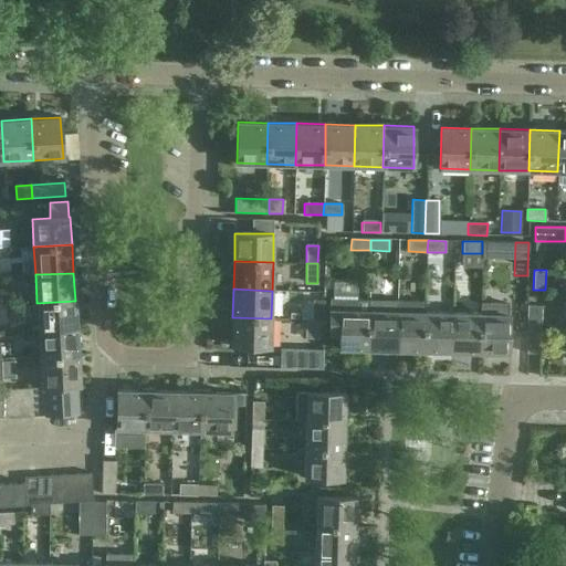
[(312,300),(312,320),(324,320),(324,300),(312,300)]
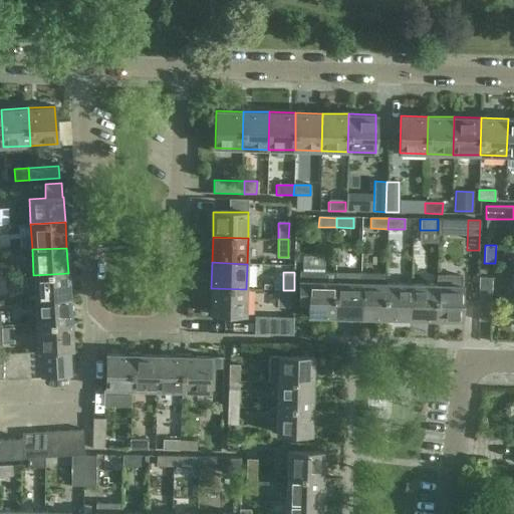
[(335,282),(334,282),(335,273),(299,272),(298,306),(308,306),(308,316),(334,317),(335,282)]
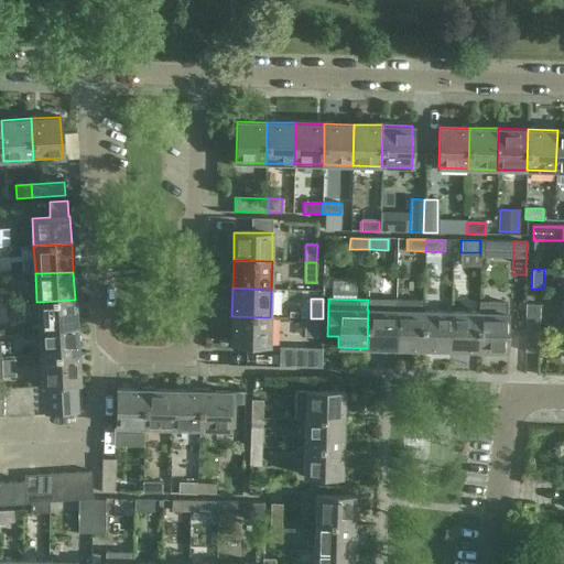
[(77,327),(75,300),(36,302),(39,329),(77,327)]
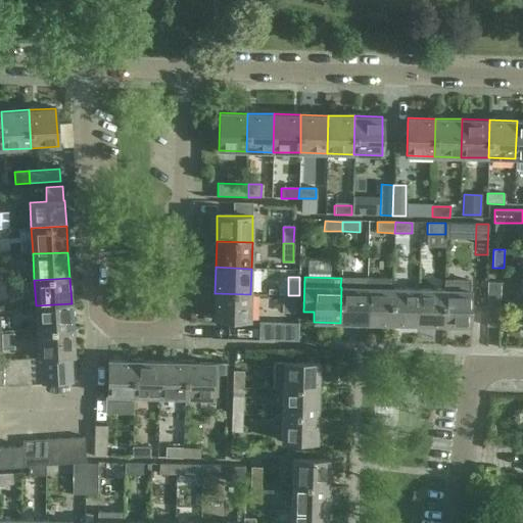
[(340,323),(366,324),(368,279),(367,278),(366,287),(341,287),(340,323)]
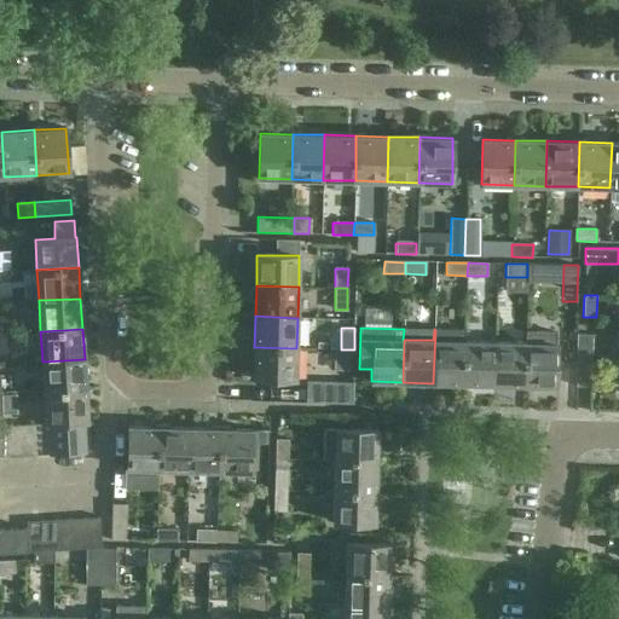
[(433,383),(463,383),(464,341),(464,330),(435,330),(433,383)]
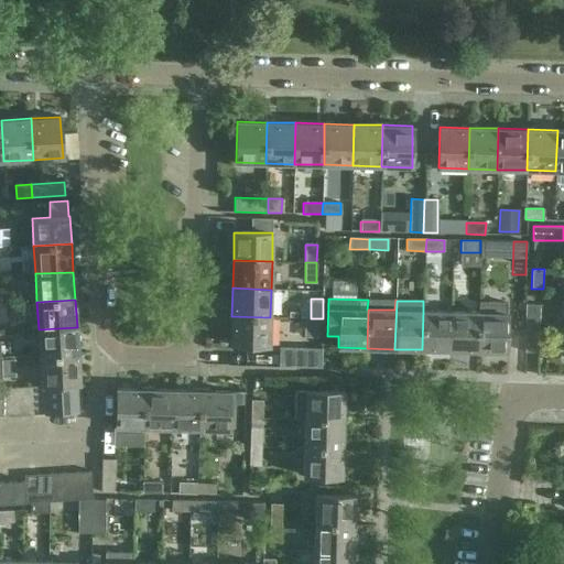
[(525,318),(539,320),(539,304),(525,304),(525,318)]
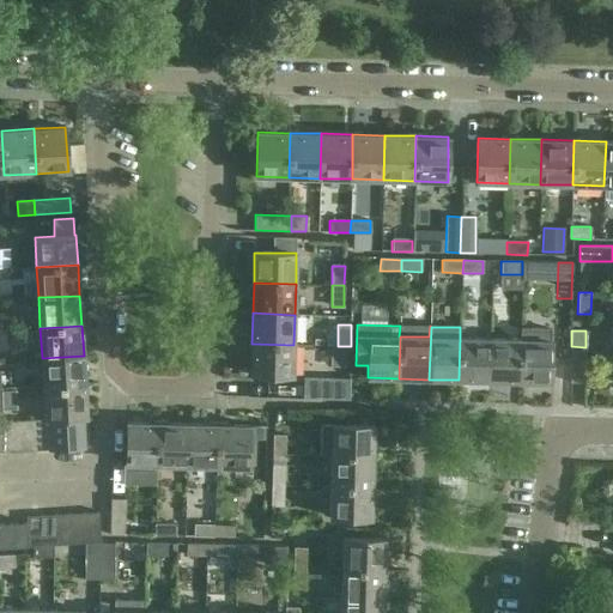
[(491,339),(460,338),(459,380),(490,381),(491,339)]
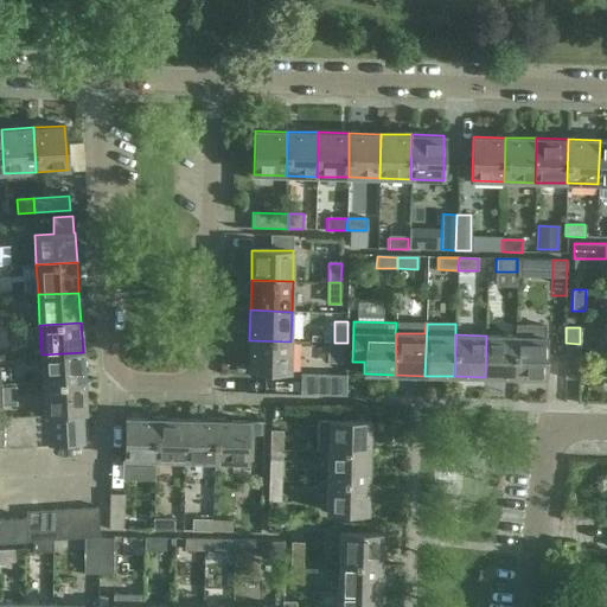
[(516,337),(486,336),(485,377),(515,378),(516,337)]
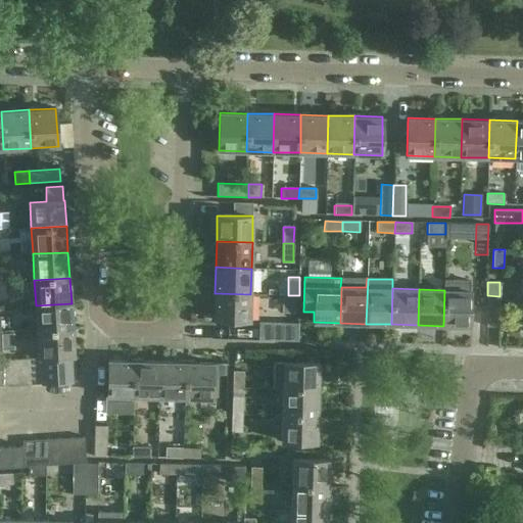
[(444,290),(443,326),(469,327),(470,290),(444,290)]
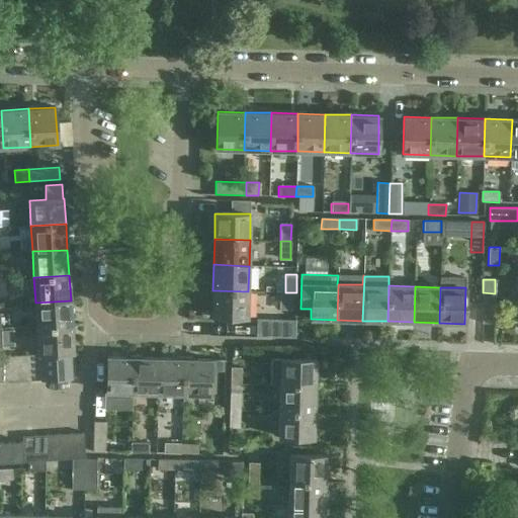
[(248,291),(212,290),(211,317),(248,318),(248,291)]
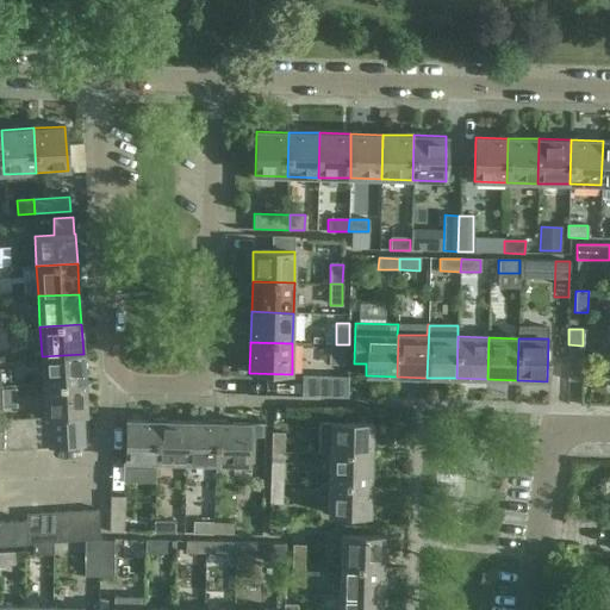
[(583,346),(568,344),(567,380),(583,380),(583,346)]
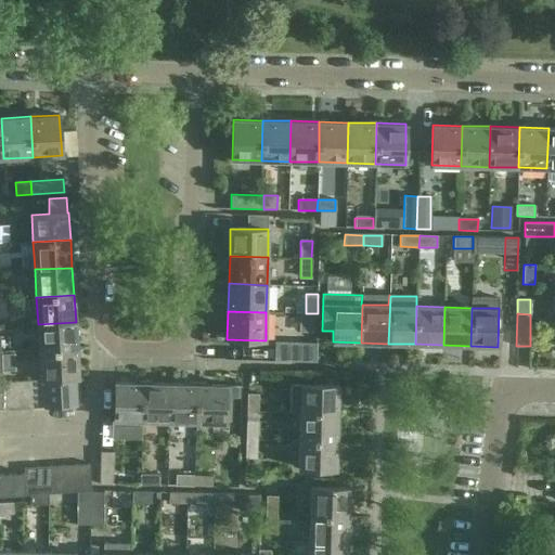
[(77,349),(76,322),(38,324),(39,351),(77,349)]
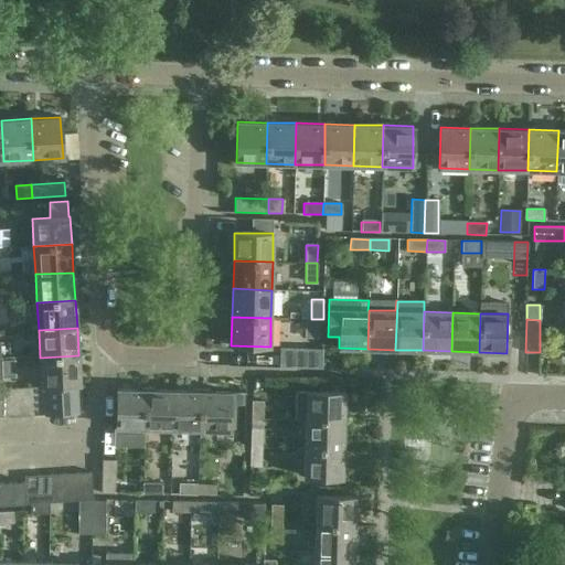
[(280,348),(280,366),(288,368),(322,369),(322,354),(322,349),(280,348)]
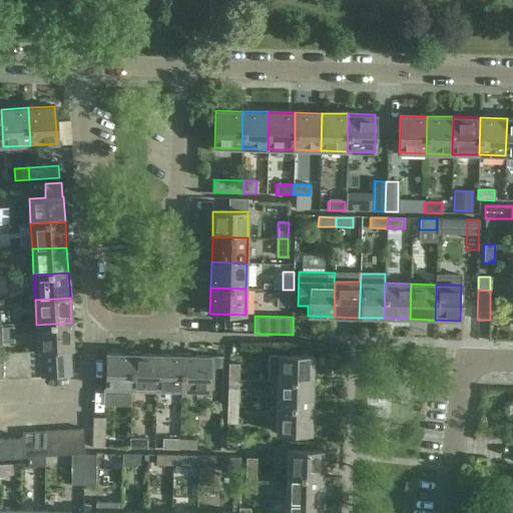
[(71,323),(36,325),(38,352),(40,351),(52,351),(54,376),(66,375),(70,375),(68,350),(73,349),(71,323)]
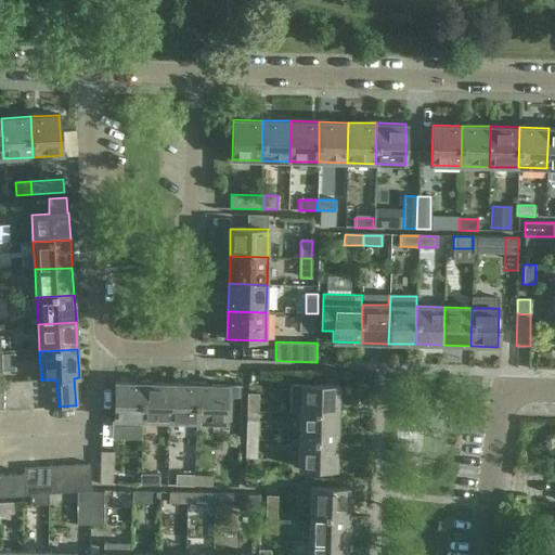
[(31,408),(44,407),(43,379),(41,381),(30,381),(31,408)]
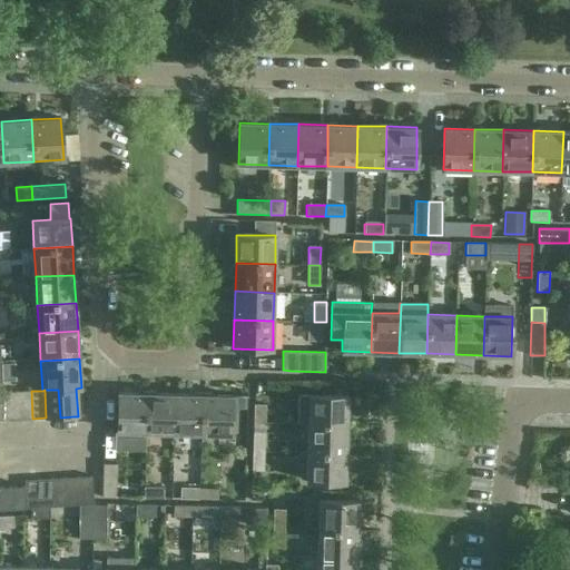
[(46,418),(60,418),(58,390),(45,390),(46,418)]
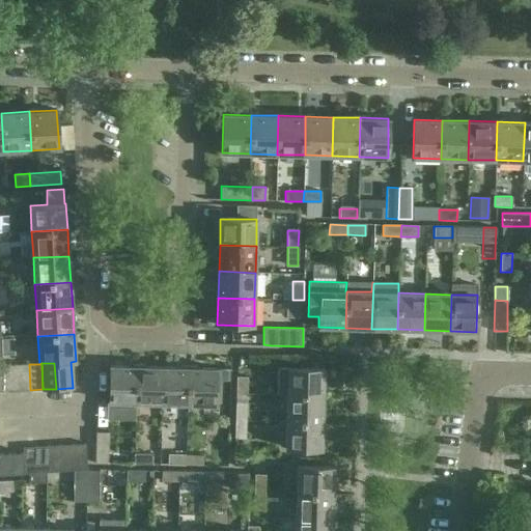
[(18,391),(30,390),(29,364),(16,365),(18,391)]
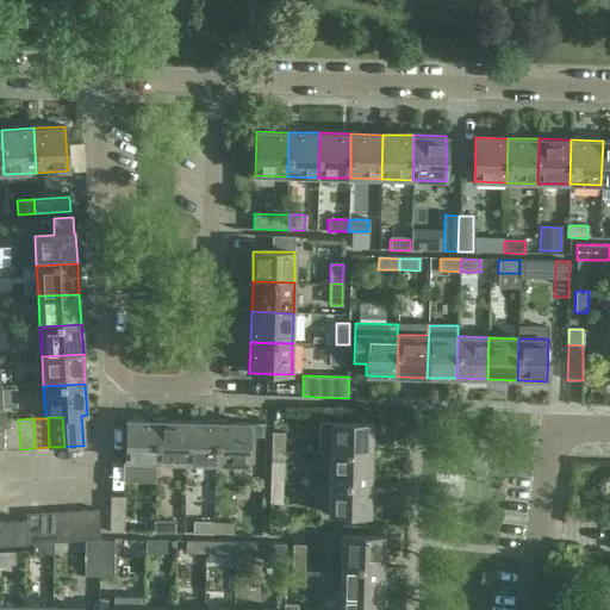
[(6,450),(20,449),(18,419),(5,421),(6,450)]
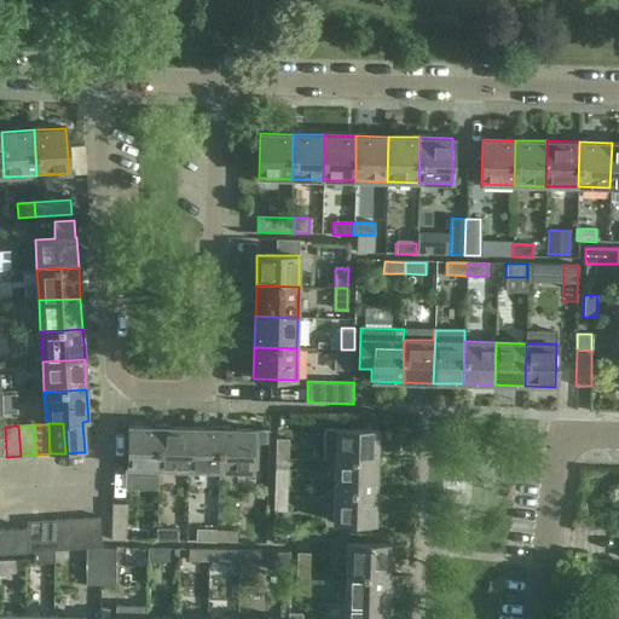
[(158,469),(160,427),(128,426),(127,469),(158,469)]
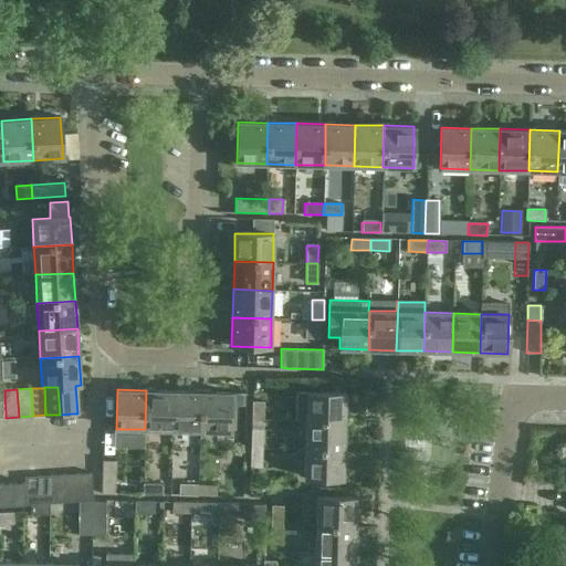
[(174,391),(146,390),(145,429),(173,430),(174,391)]
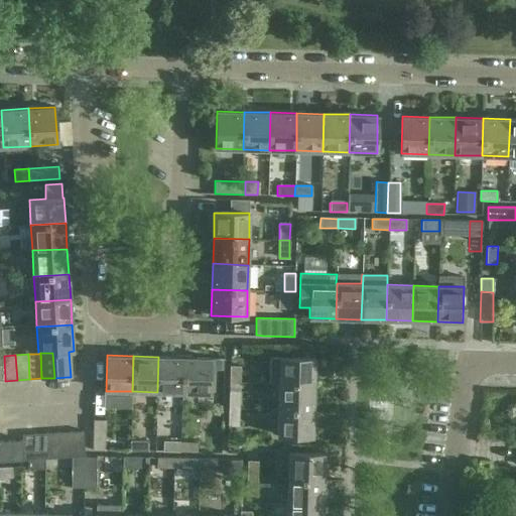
[(184,357),(158,357),(157,392),(183,392),(184,357)]
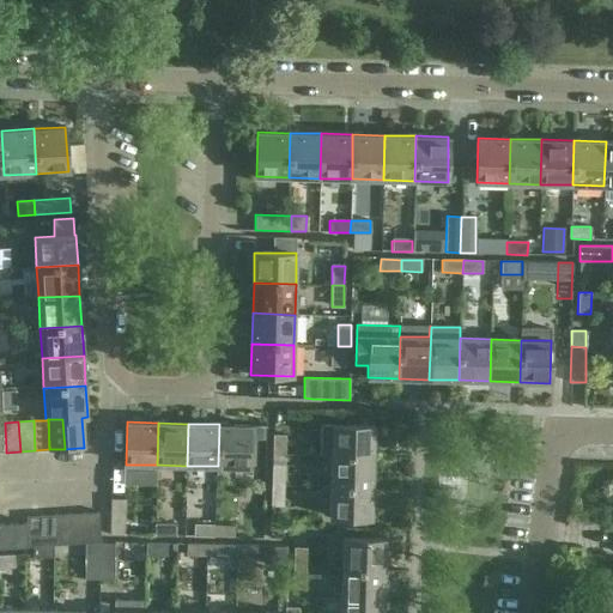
[(249,425),(219,424),(218,466),(248,467),(249,425)]
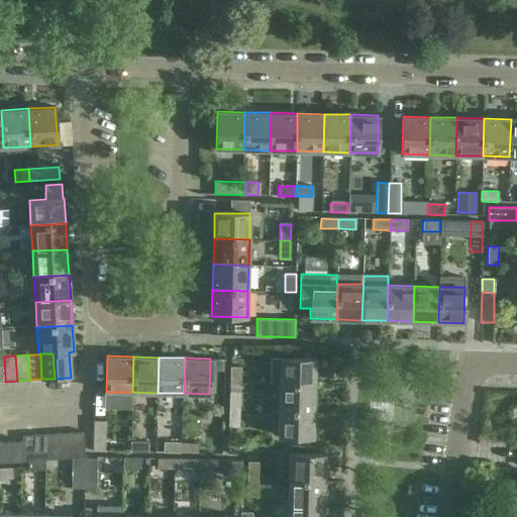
[(280,385),(315,386),(316,359),(281,358),(280,385)]
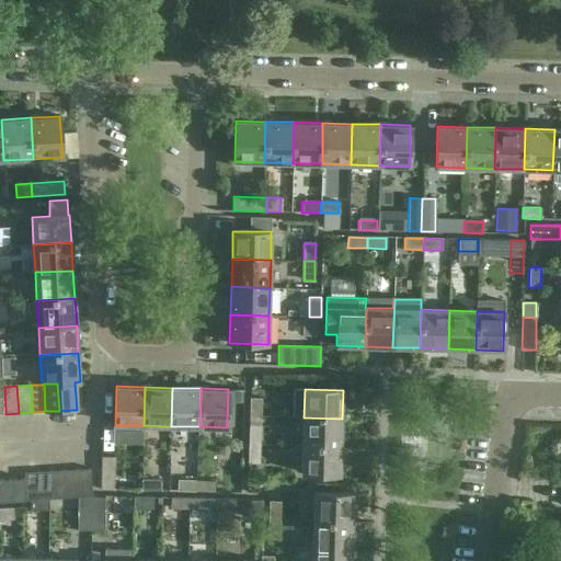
[(261,398),(250,398),(249,418),(261,418),(261,398)]
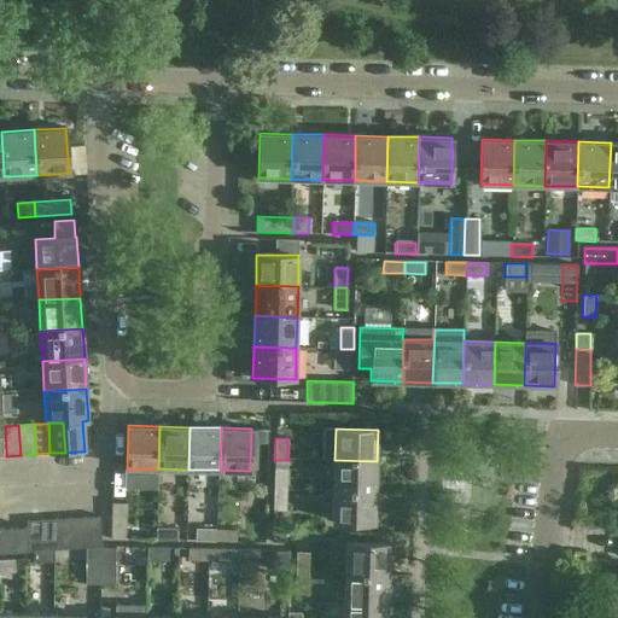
[(375,491),(377,461),(334,460),(333,490),(375,491)]
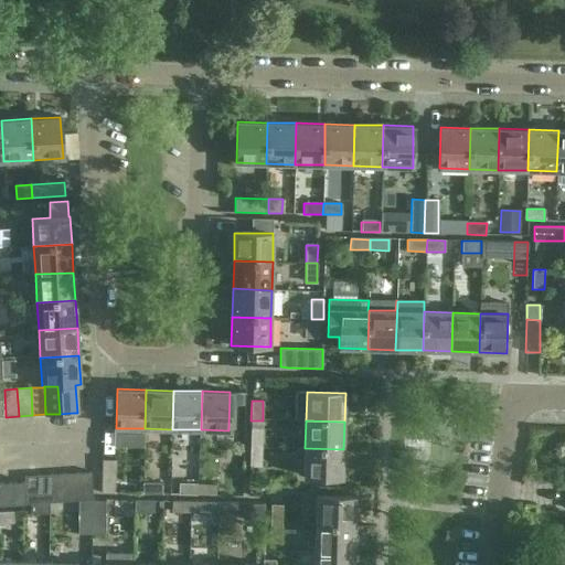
[(262,447),(263,427),(251,427),(249,447),(262,447)]
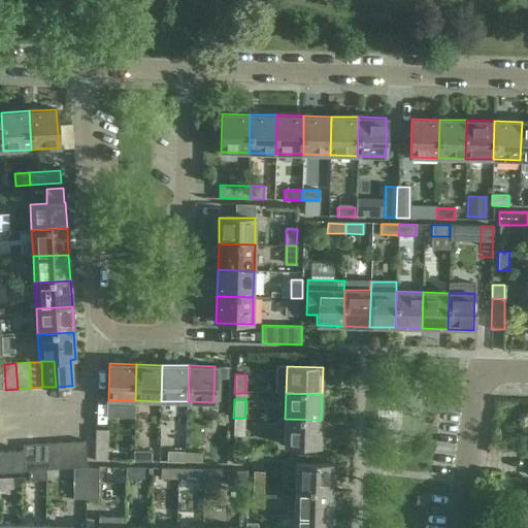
[(233,436),(243,437),(244,418),(233,418),(233,436)]
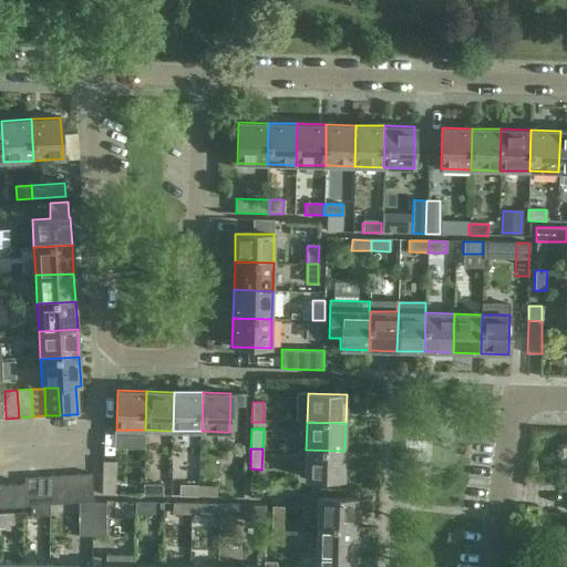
[(344,451),(306,450),(305,478),(343,480),(344,451)]
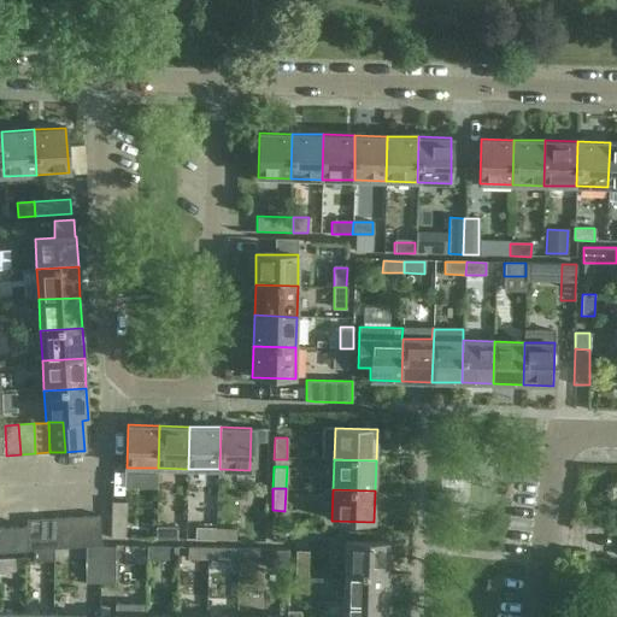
[(111,501),(111,515),(110,538),(125,538),(127,501),(111,501)]
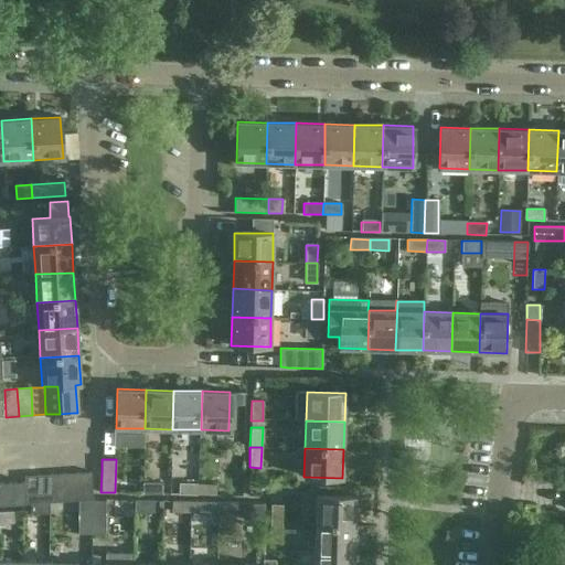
[(78,500),(82,500),(93,499),(91,471),(77,472),(78,500)]
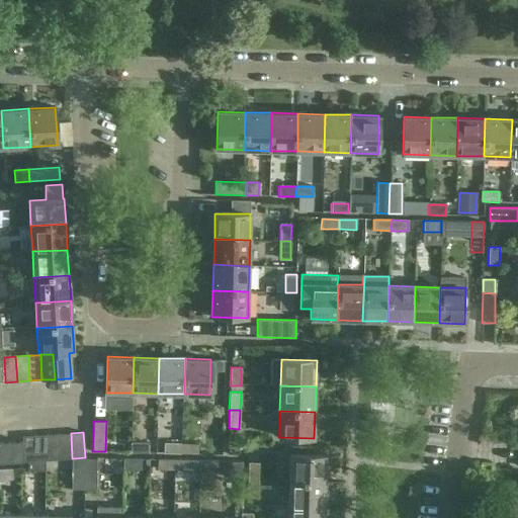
[(72,458),(71,433),(59,434),(60,459),(72,458)]
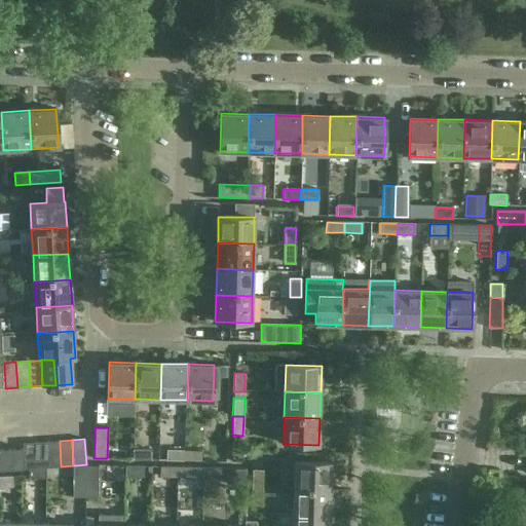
[(48,466),(47,441),(35,442),(36,467),(45,467),(48,466)]
